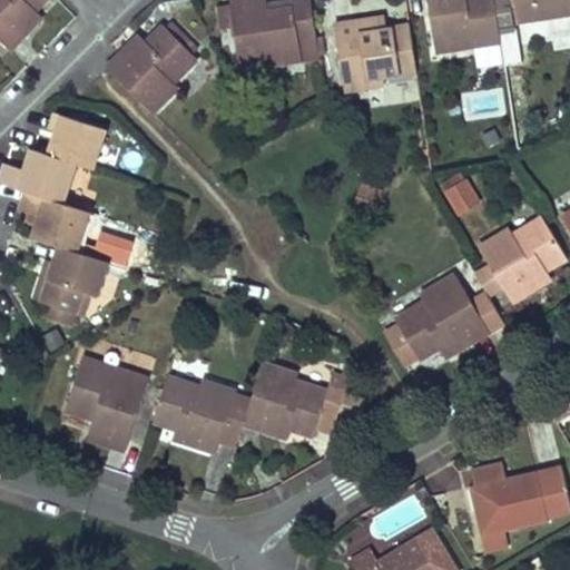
[(0,0),(0,39),(10,50),(27,33),(36,25),(29,18),(36,10),(46,0),(0,0)]
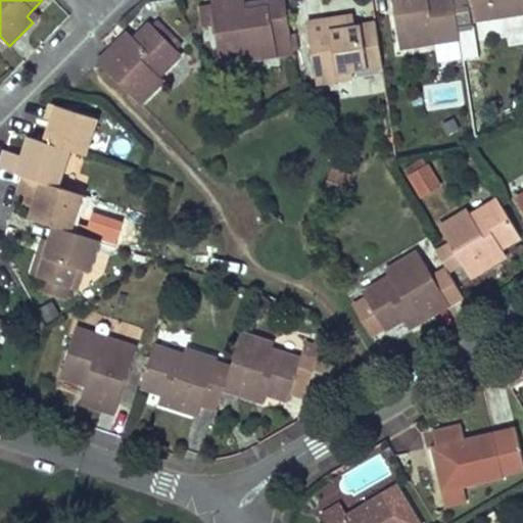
[(294,52),(285,0),(267,0),(268,6),(246,9),(245,3),(244,0),(211,0),(211,3),(199,4),(203,27),(216,25),(221,57),(241,54),(276,48),(277,55),(294,52)]
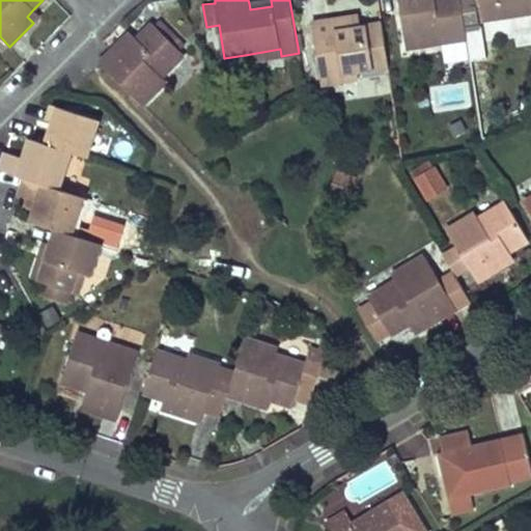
[(249,3),(250,9),(272,6),(271,0),(249,3)]
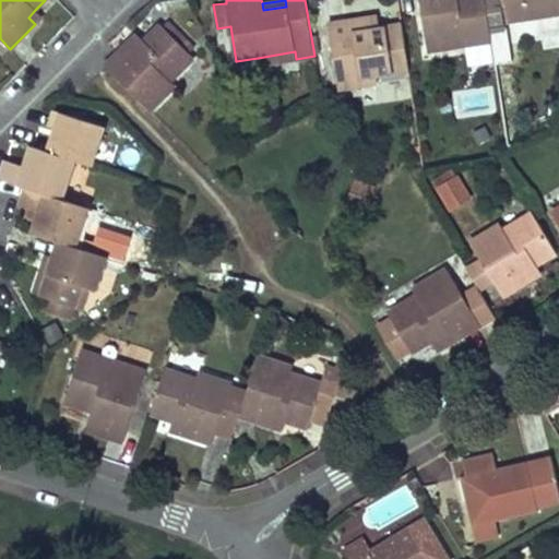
[(419,0),(428,51),(465,45),(464,36),(490,32),(485,0),(419,0)]
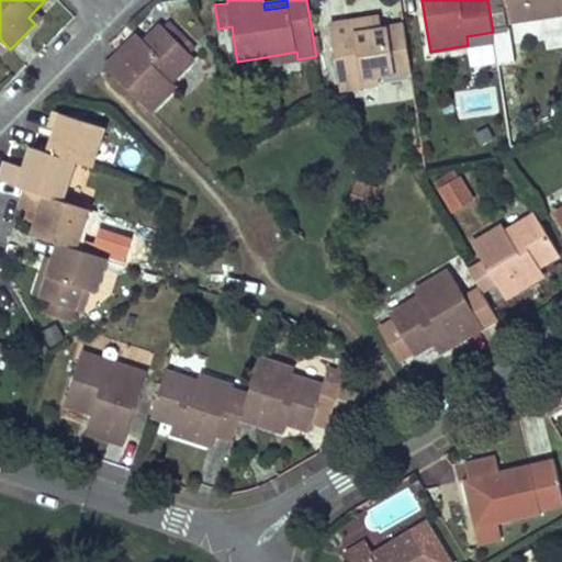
[(561,0),(504,0),(508,22),(561,12),(561,0)]
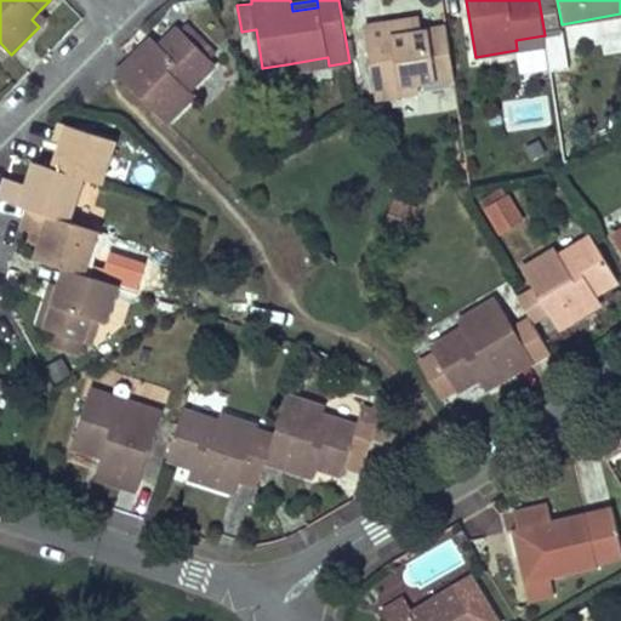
[(39,11),(32,20),(39,27),(46,18),(39,11)]
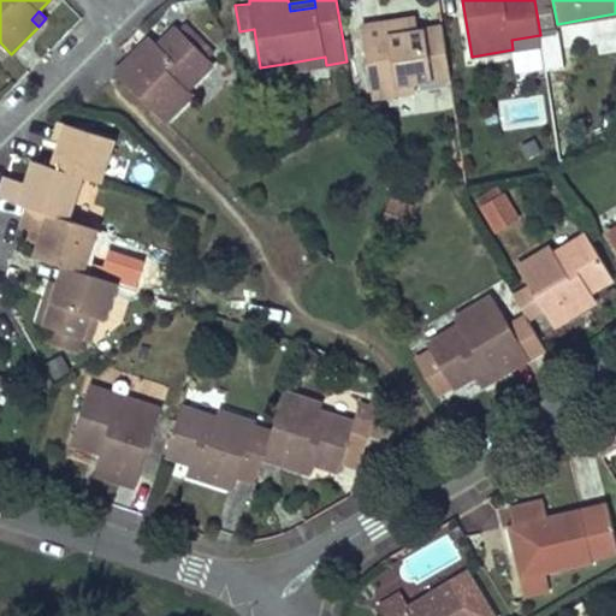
[(406,21),(407,33),(420,30),(418,18),(406,21)]
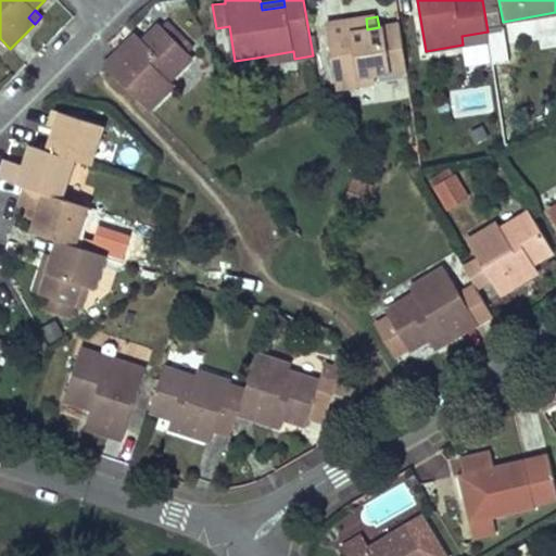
[(407,71),(400,24),(379,27),(367,29),(366,19),(327,25),(337,89),(376,83),(375,75),(407,71)]
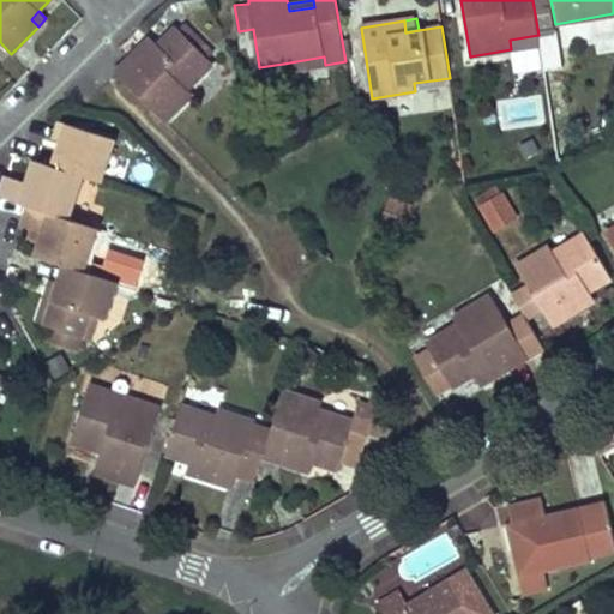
[(191,41),(194,37),(182,25),(179,29),(191,41)]
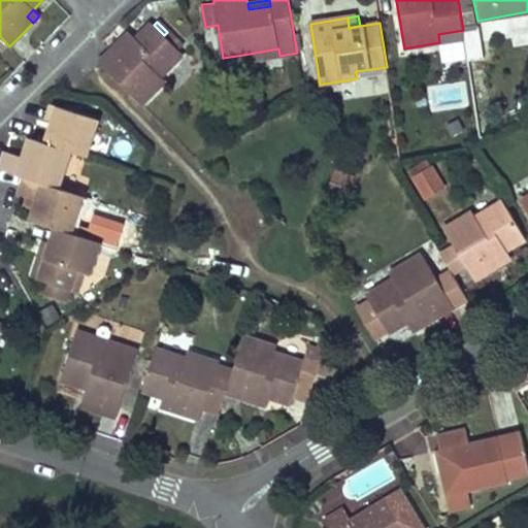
[(99,63),(141,104),(165,81),(161,76),(183,55),(178,51),(182,46),(167,32),(164,35),(154,25),(152,24),(136,39),(129,45),(123,39),(99,63)]
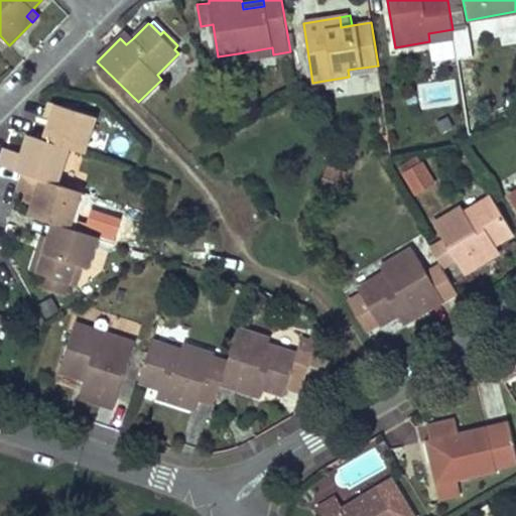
[(453,29),(428,33),(429,41),(455,37),(453,29)]
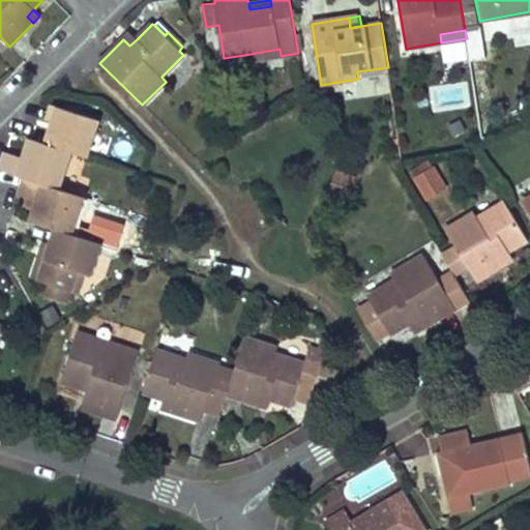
[(123,39),(129,46),(137,39),(129,33),(123,39)]
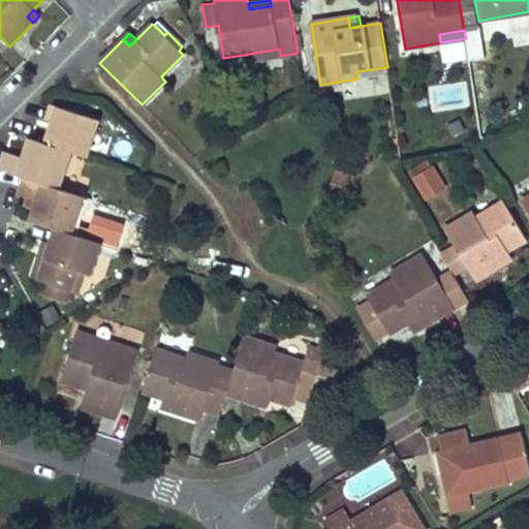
[(280,56),(279,49),(244,55),(246,61),(280,56)]
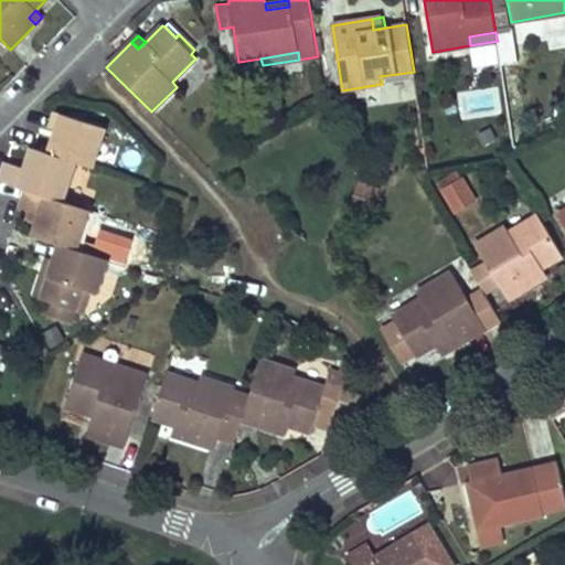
[(76,161),(93,167),(105,128),(56,113),(51,128),(57,130),(50,153),(76,161)]
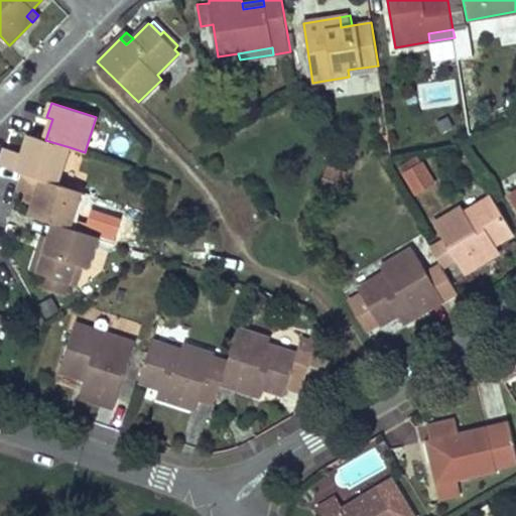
[(70,147),(45,140),(30,135),(24,154),(6,148),(1,165),(25,173),(57,183),(70,147)]
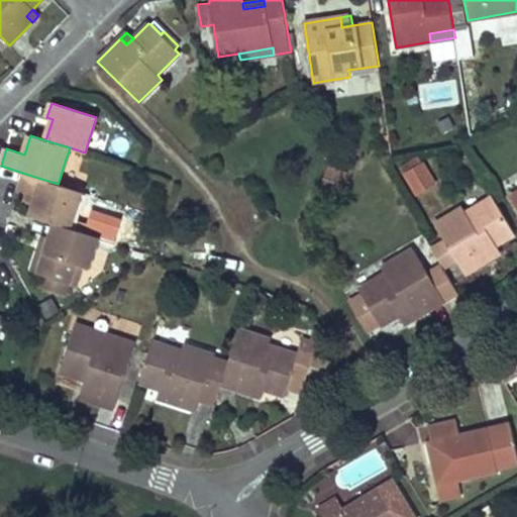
[(402,168),(405,174),(422,163),(419,157),(402,168)]
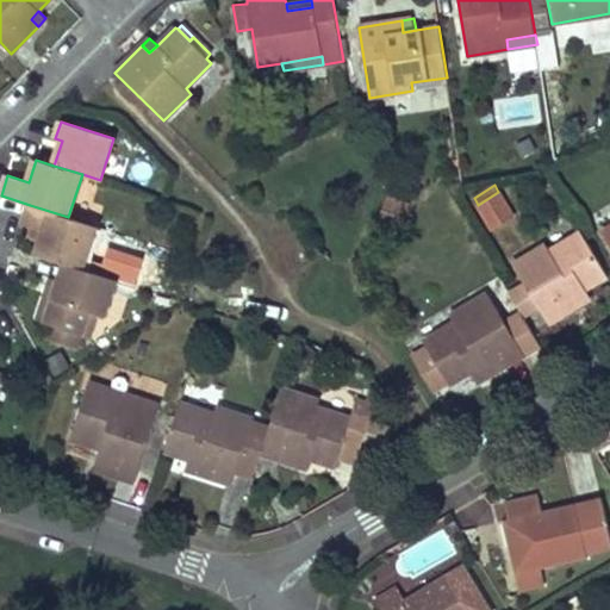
[(498,192),(478,205),(493,230),(514,218),(498,192)]
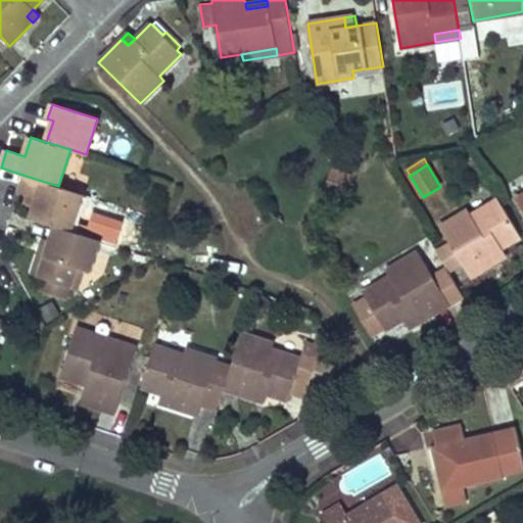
[(83,194),(58,186),(26,176),(19,192),(39,198),(32,218),(56,226),(72,231),(83,194)]
